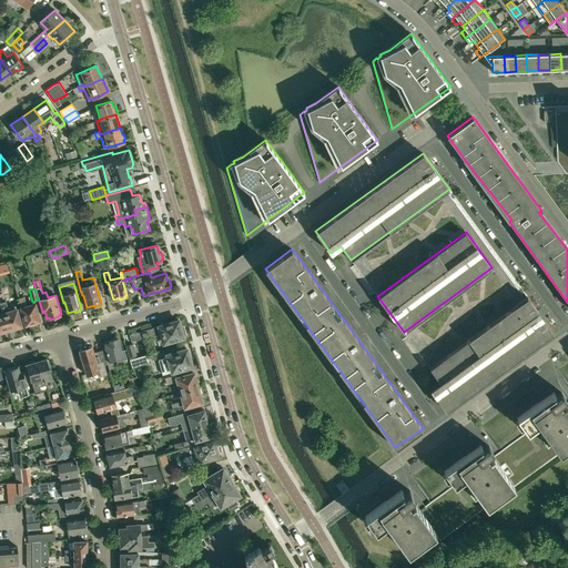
[(40,321),(34,304),(27,306),(23,295),(18,296),(26,325),(31,323),(31,325),(40,322),(39,321),(40,321)]
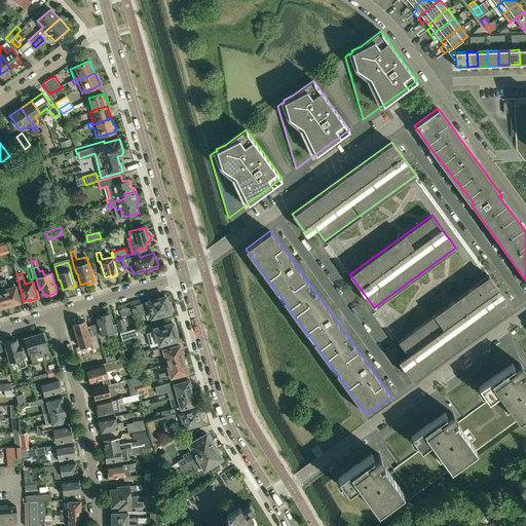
[(488,274),(398,341),(408,353),(399,361),(413,380),(513,308),(488,274)]
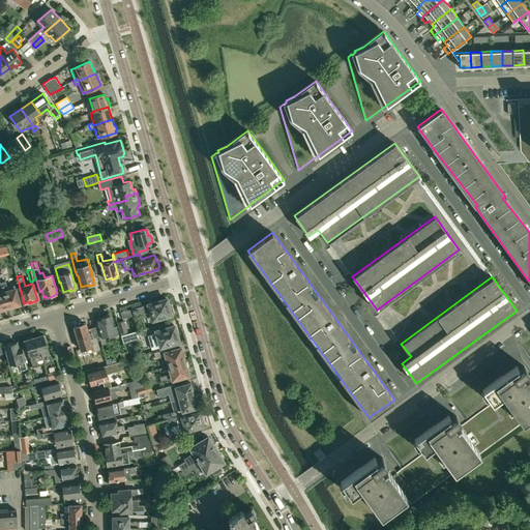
[(0,283),(2,290),(7,307),(11,306),(11,307),(20,305),(19,304),(20,304),(16,289),(8,291),(5,281),(0,281),(0,283)]
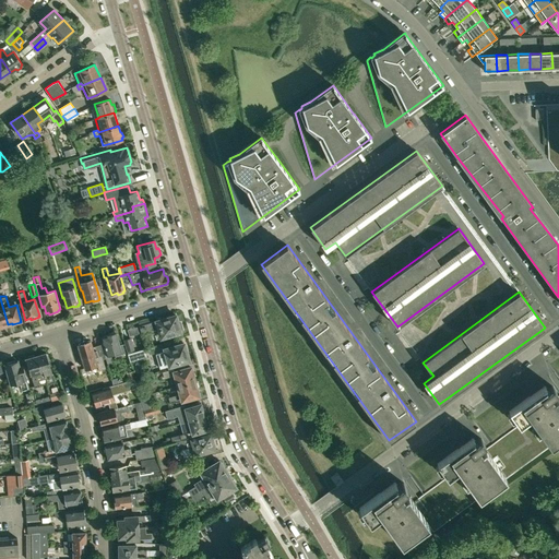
[(161,337),(180,332),(180,330),(182,329),(180,323),(178,323),(176,314),(139,325),(141,331),(142,330),(143,331),(151,329),(151,331),(158,329),(161,337)]
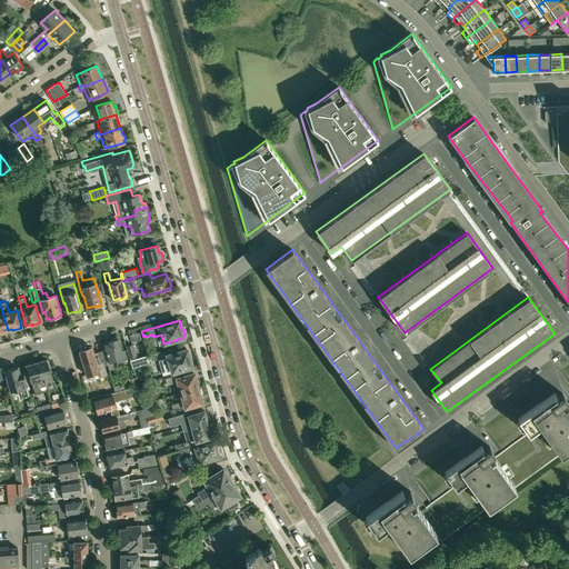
[(125,351),(121,352),(118,339),(117,340),(115,339),(111,339),(110,341),(103,343),(107,355),(105,355),(109,369),(115,368),(112,360),(115,360),(116,363),(127,360),(125,351)]
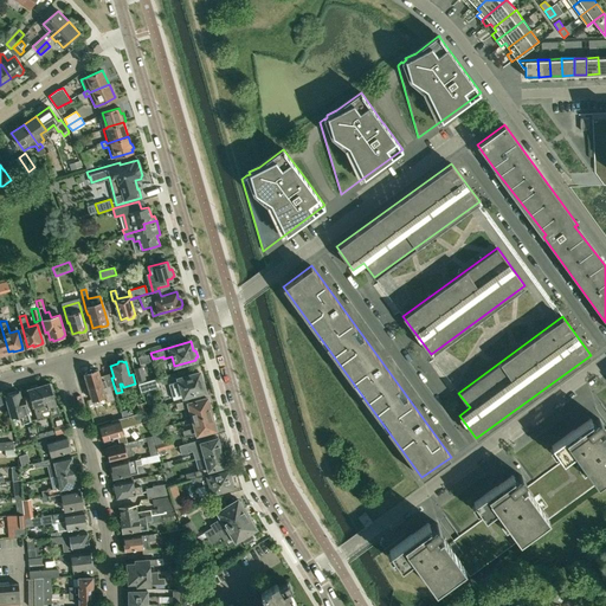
[(144,379),(141,366),(134,368),(137,381),(144,379)]
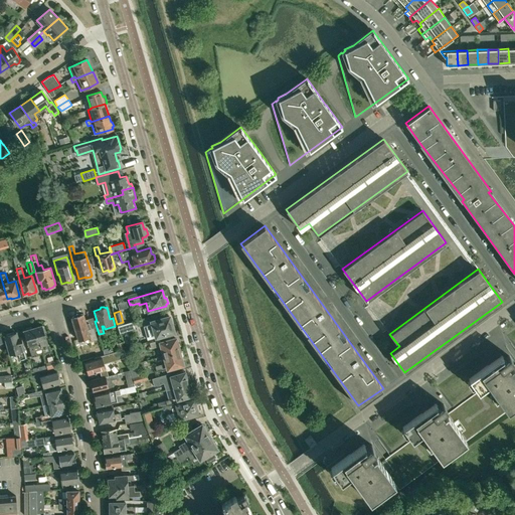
[(78,340),(90,336),(92,342),(98,340),(94,327),(91,328),(89,323),(87,323),(83,314),(76,314),(71,318),(78,340)]
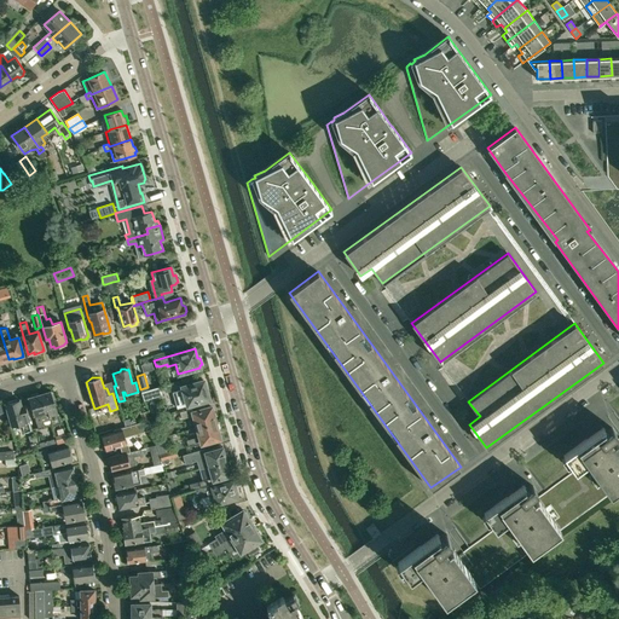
[(209,392),(207,391),(203,380),(180,387),(181,389),(173,392),(178,408),(209,399),(208,397),(209,394),(209,392)]
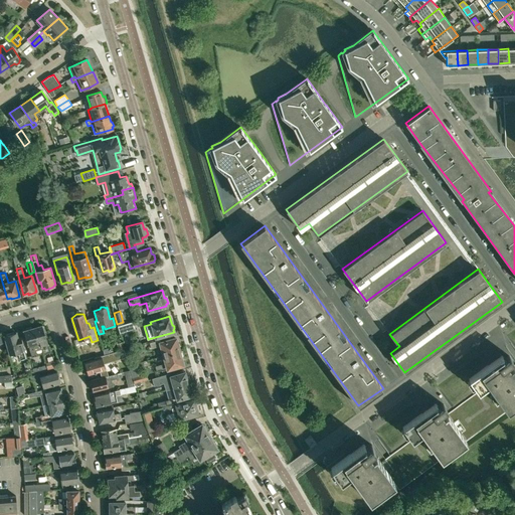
[(135,329),(133,322),(118,326),(120,333),(135,329)]
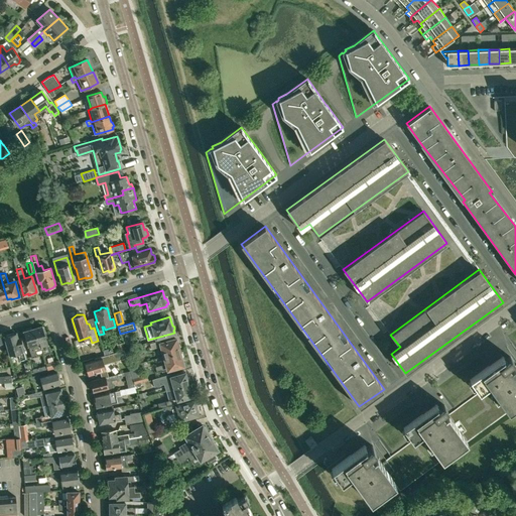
[(49,353),(49,351),(47,346),(48,346),(44,334),(45,333),(44,327),(42,327),(42,326),(35,329),(39,343),(43,353),(43,355),(49,353)]
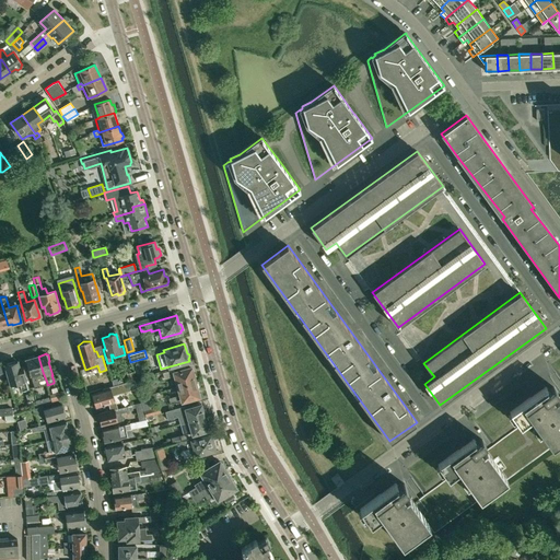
[(43,372),(38,357),(35,357),(35,356),(27,358),(28,359),(26,360),(34,388),(41,386),(39,385),(47,383),(43,372)]
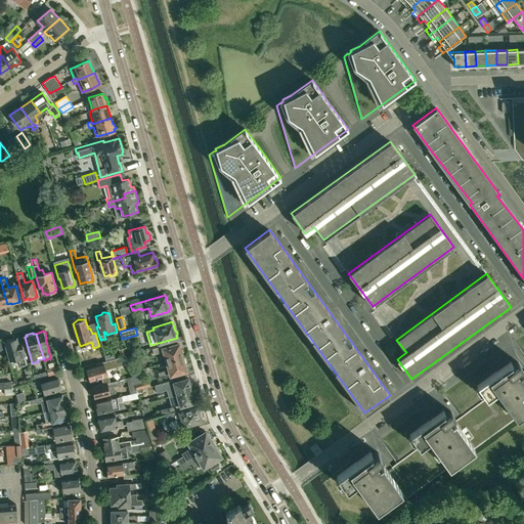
[(4,342),(9,360),(18,358),(20,365),(27,364),(20,343),(17,343),(16,339),(14,340),(13,339),(6,341),(4,342)]
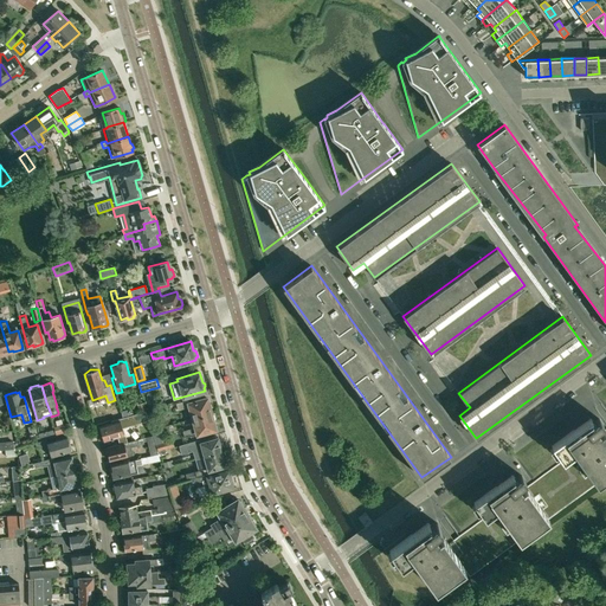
[(188,403),(189,406),(193,419),(213,413),(211,406),(208,405),(207,398),(188,403)]
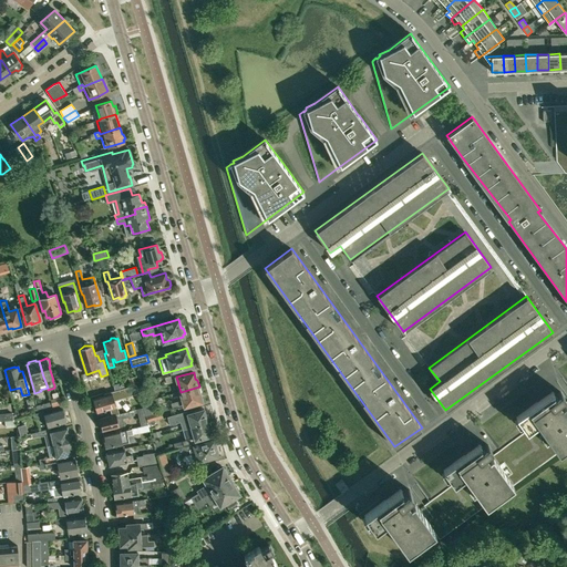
[(202,401),(199,394),(200,392),(199,387),(181,392),(183,400),(171,403),(173,410),(178,408),(178,409),(185,406),(185,409),(194,406),(193,403),(202,401)]
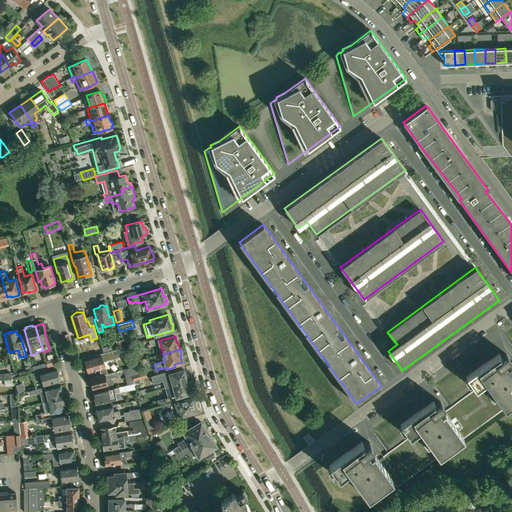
[(88,372),(104,368),(101,358),(108,357),(106,352),(93,356),(94,357),(85,360),(86,365),(85,367),(86,370),(88,371),(88,372)]
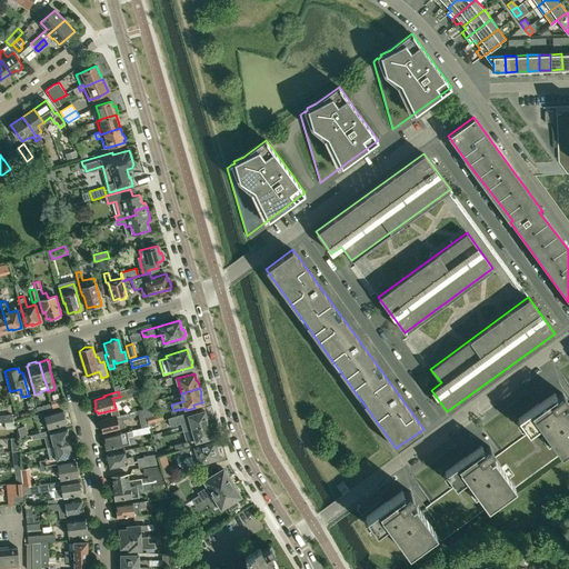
[(568,407),(567,405),(563,407),(560,403),(567,399),(562,393),(557,398),(553,395),(556,393),(555,392),(518,419),(528,432),(529,433),(539,426),(559,453),(568,447),(568,446),(568,406),(568,407)]
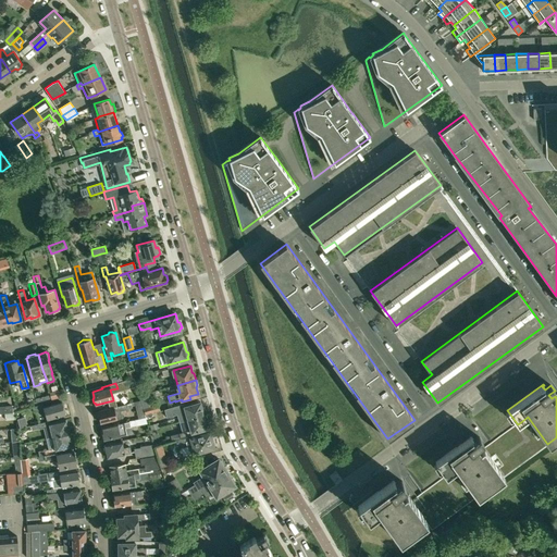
[(49,392),(51,400),(59,398),(57,390),(49,392)]
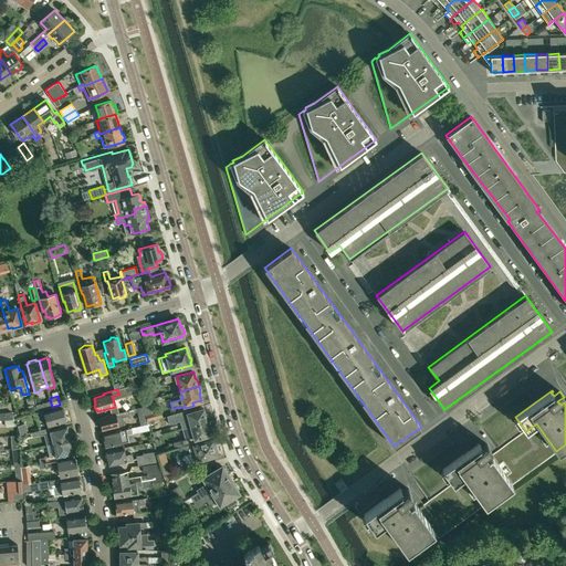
[(565,446),(565,400),(564,402),(565,405),(565,404),(565,443),(565,444),(556,451),(536,423),(526,431),(525,430),(521,433),(501,448),(491,456),(493,458),(512,483),(503,489),(499,493),(492,498),(483,503),(463,477),(453,484),(452,483),(419,507),(433,527),(425,533),(419,537),(412,542),(405,547),(406,549),(432,530),(439,538),(485,504),(565,446)]
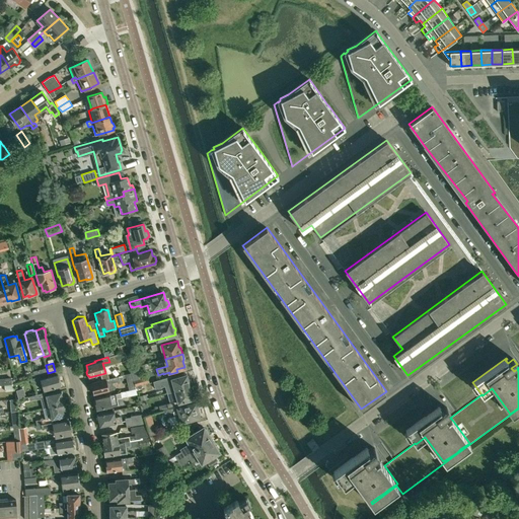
[(135,387),(134,380),(132,373),(121,376),(107,379),(91,383),(93,394),(114,389),(113,382),(124,380),(124,378),(126,378),(129,391),(136,390),(135,387)]
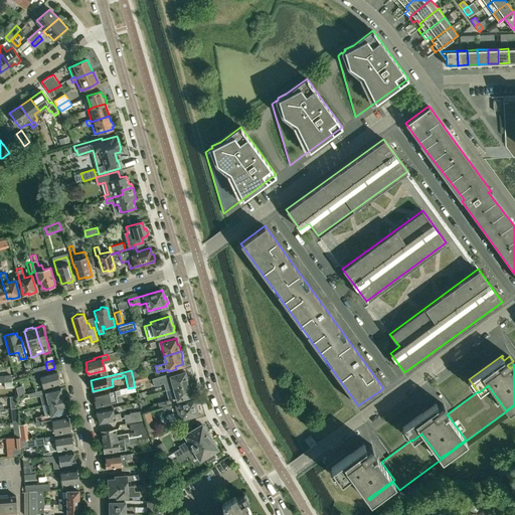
[(41,377),(41,380),(44,388),(59,383),(59,382),(60,380),(59,377),(57,376),(56,371),(40,375),(41,377)]
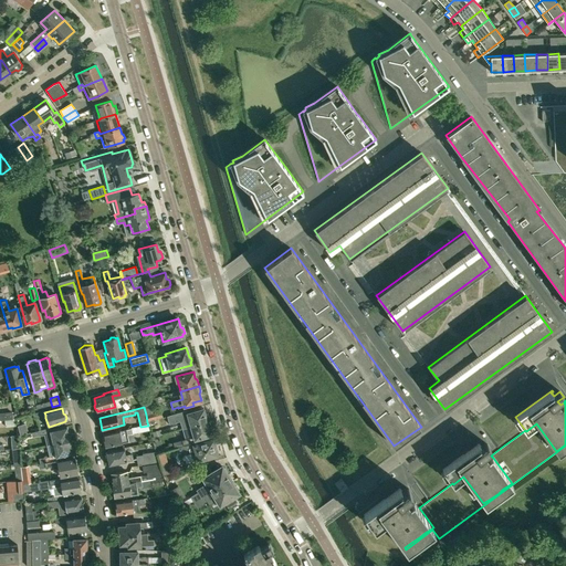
[(180,421),(182,429),(209,421),(207,415),(205,413),(203,408),(187,412),(187,410),(174,413),(176,422),(180,421)]
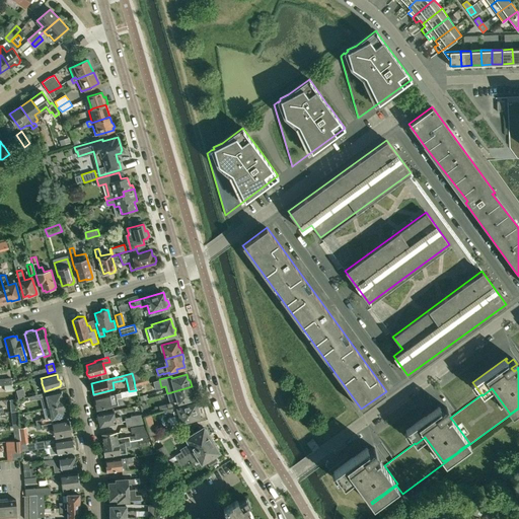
[(134,380),(135,387),(149,383),(147,377),(134,380)]
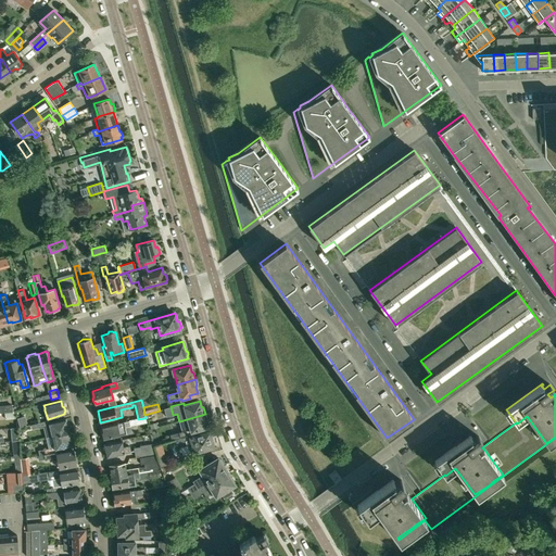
[(207,427),(206,422),(207,420),(205,414),(179,421),(182,431),(169,434),(171,441),(177,439),(180,438),(182,437),(192,434),(191,432),(207,427)]
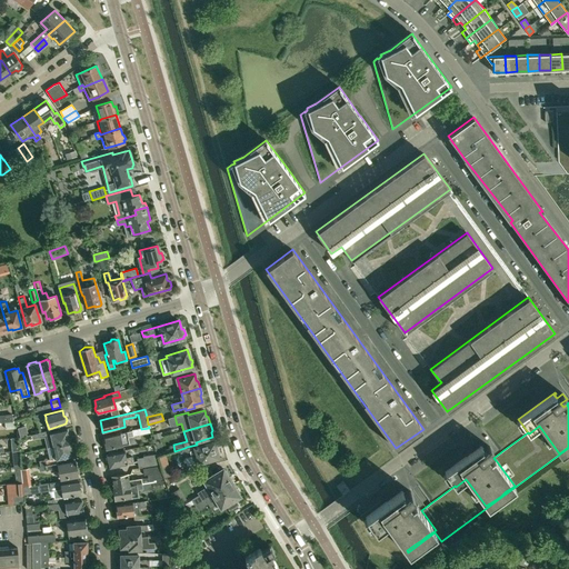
[(27,426),(18,428),(21,437),(28,436),(27,433),(28,432),(27,426)]
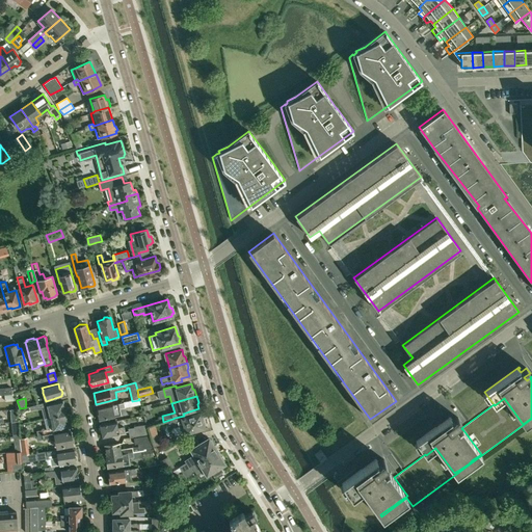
[(120,409),(125,407),(141,404),(139,400),(132,401),(97,408),(99,415),(98,416),(98,418),(100,419),(100,420),(121,416),(120,409)]
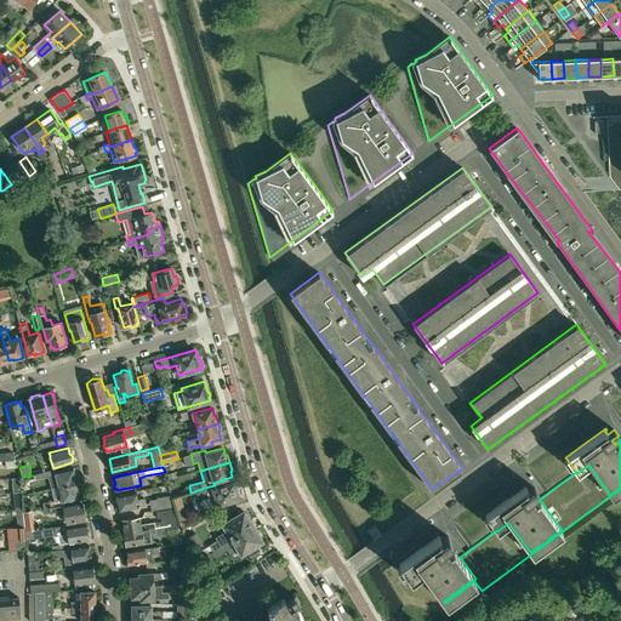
[(58,486),(77,483),(77,482),(78,480),(77,476),(75,474),(74,468),(55,472),(55,469),(43,472),(44,478),(56,474),(58,486)]
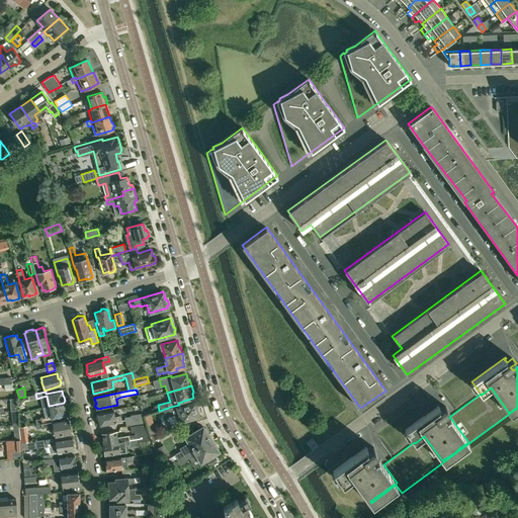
[(198,409),(196,409),(194,402),(179,407),(179,405),(170,407),(168,408),(165,409),(166,412),(173,411),(176,423),(198,416),(198,415),(199,413),(198,409)]
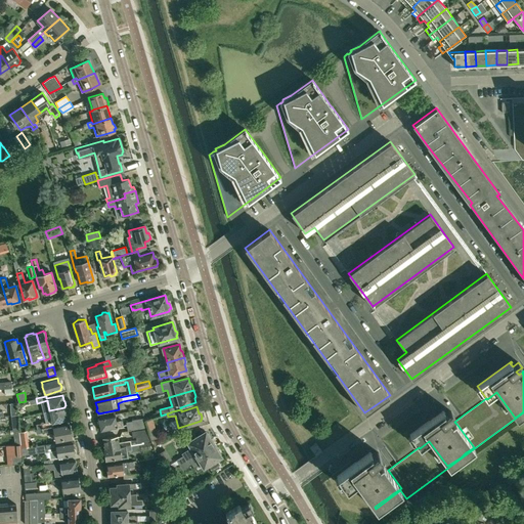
[(53,426),(52,424),(68,420),(67,415),(68,412),(67,409),(66,408),(64,407),(49,410),(52,422),(36,425),(37,429),(42,428),(53,426)]
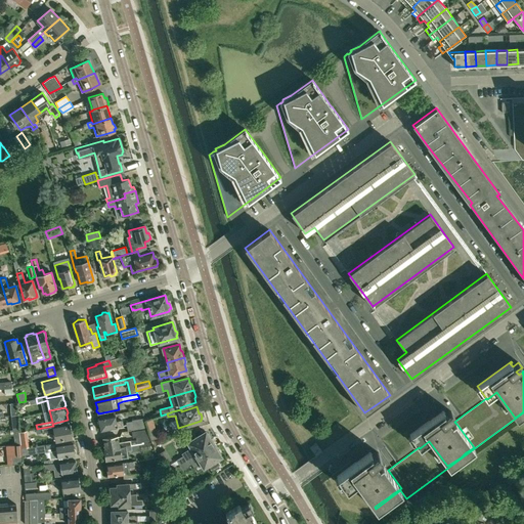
[(456,424),(454,422),(454,421),(451,424),(449,421),(454,417),(451,410),(445,416),(443,412),(444,411),(443,410),(409,435),(419,447),(420,448),(429,441),(447,466),(455,461),(462,456),(466,452),(474,447),(456,424)]
